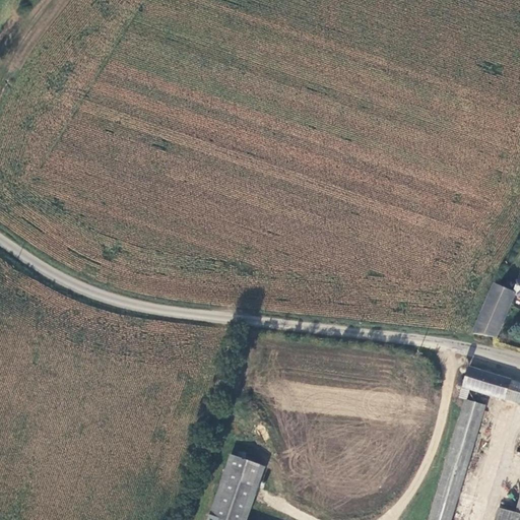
[(497,283),(474,332),(498,337),(517,296),(519,297),(519,279),(515,291),(497,283)]
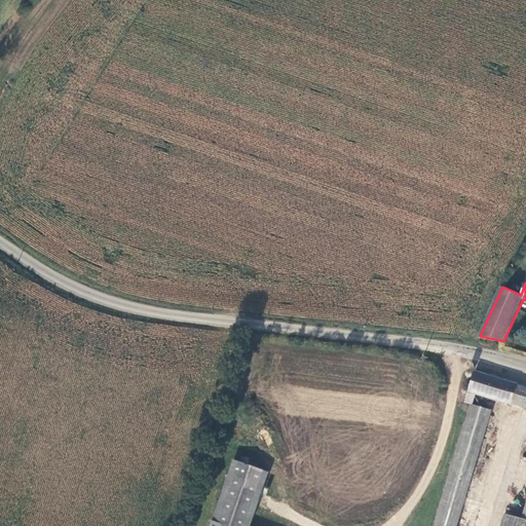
[(518,384),(475,372),(470,391),(477,393),(512,405),(513,403),(525,407),(525,387),(518,385),(518,384)]
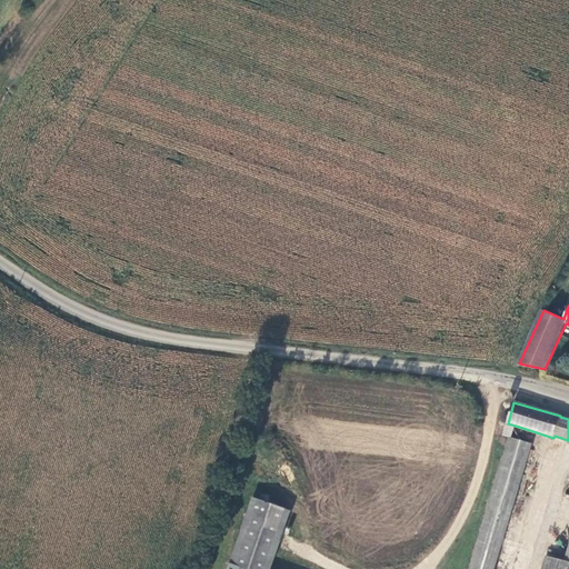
[(516,426),(508,423),(503,436),(510,437),(512,438),(516,426)]
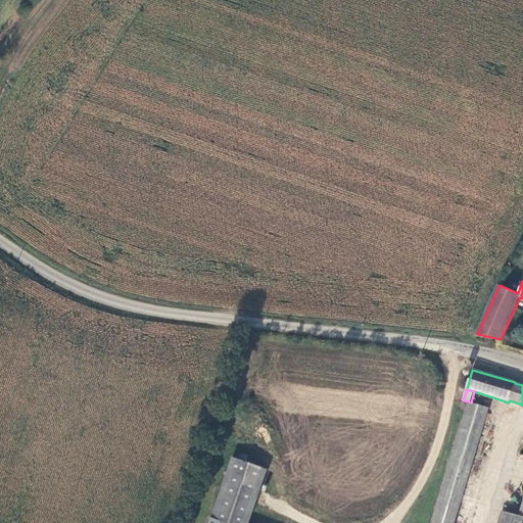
[(471,402),(469,401),(433,522),(455,522),(489,408),(471,402)]
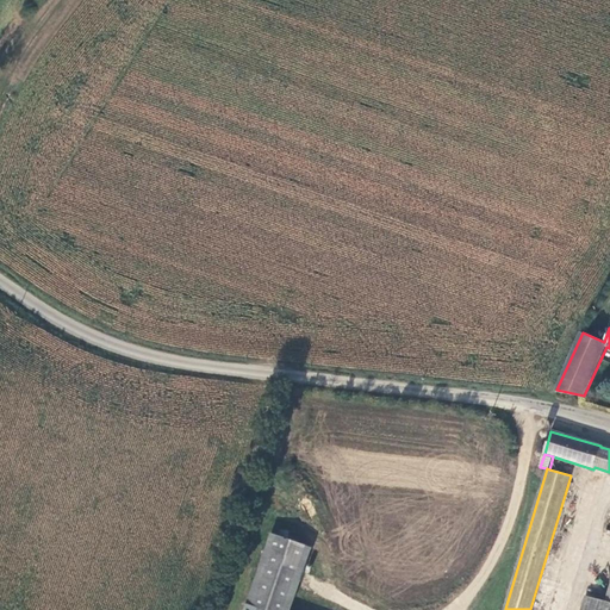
[(272,535),(267,549),(298,560),(303,546),(272,535)]
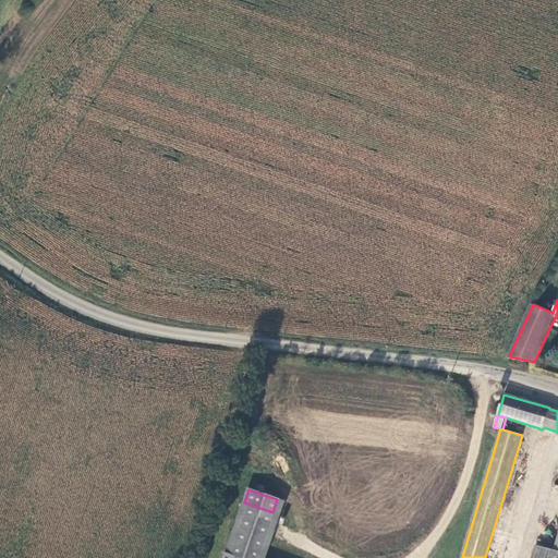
[(242,557),(256,557),(273,512),(244,502),(227,553),(242,557)]
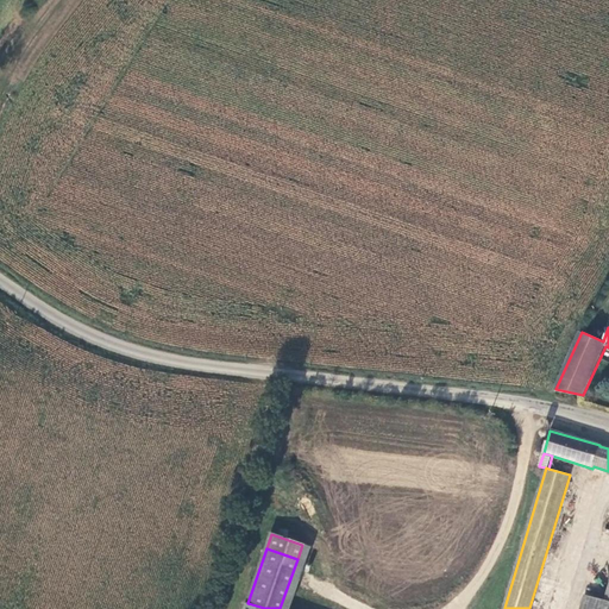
[(585,594),(581,608),(608,608),(608,602),(606,601),(585,594)]
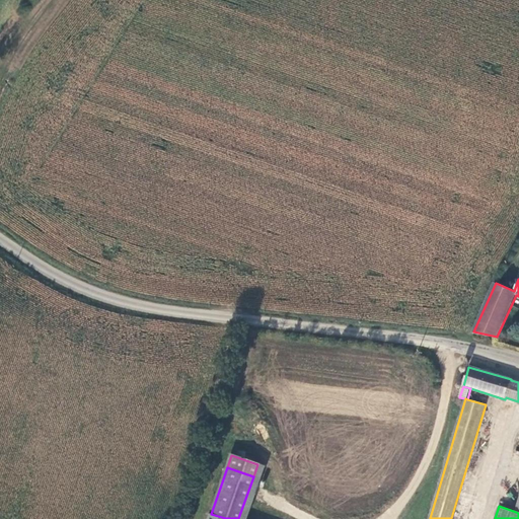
All buildings are outlined.
